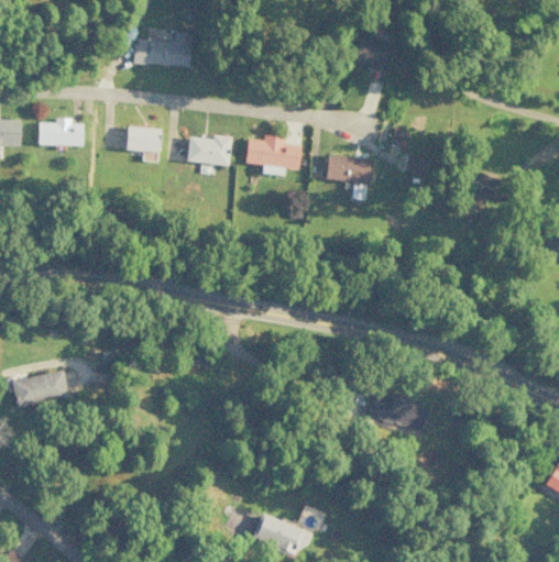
[(194,34),(176,32),(175,42),(138,37),(134,63),(190,68),(194,34)]
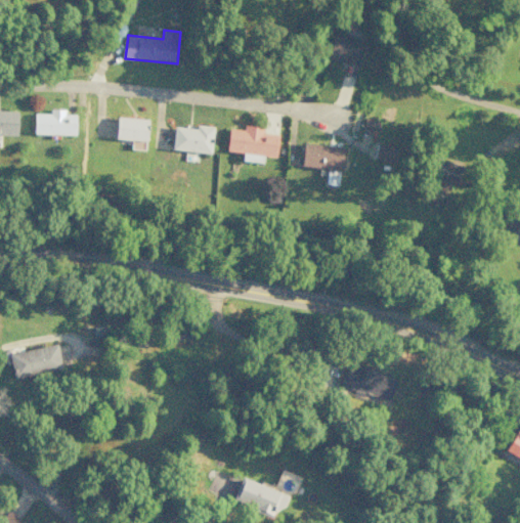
[(370,42),(337,33),(330,60),(362,69),(370,42)]
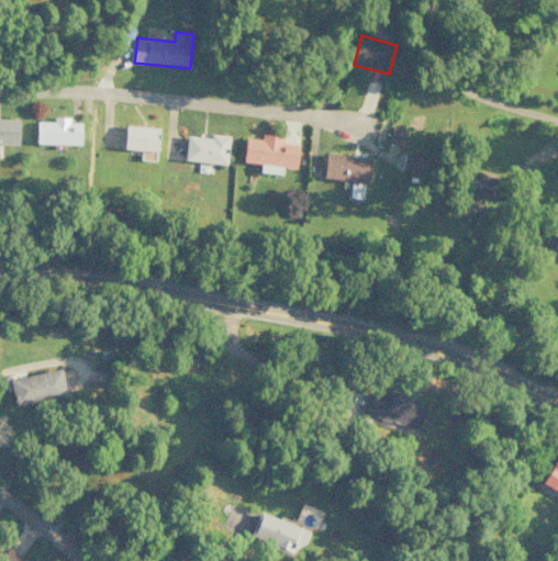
[(84,124),(73,123),(74,119),(56,119),(56,123),(40,122),(38,145),(84,146),(84,124)]
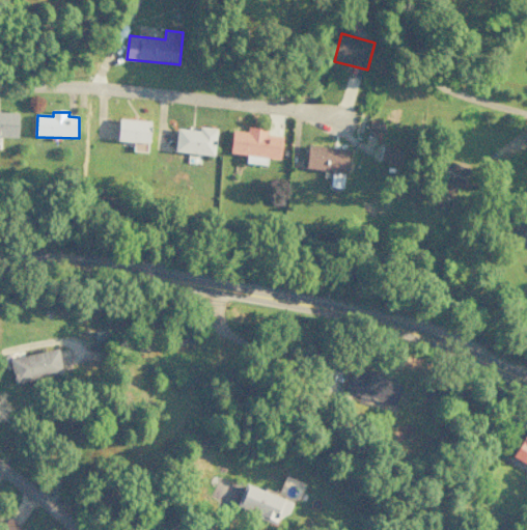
[(0,137),(20,138),(21,114),(0,113),(0,137)]
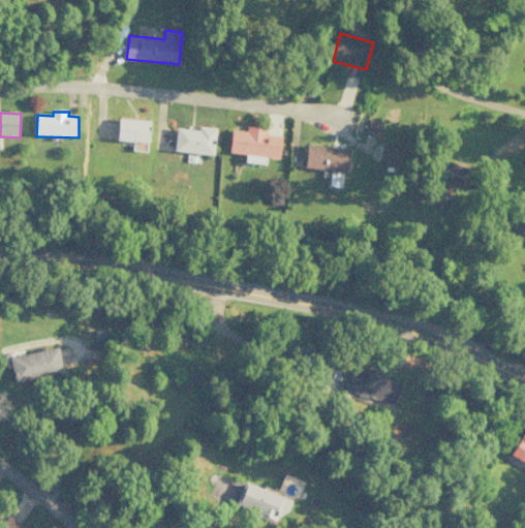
[(119,143),(137,143),(137,150),(149,150),(151,121),(120,119),(119,143)]
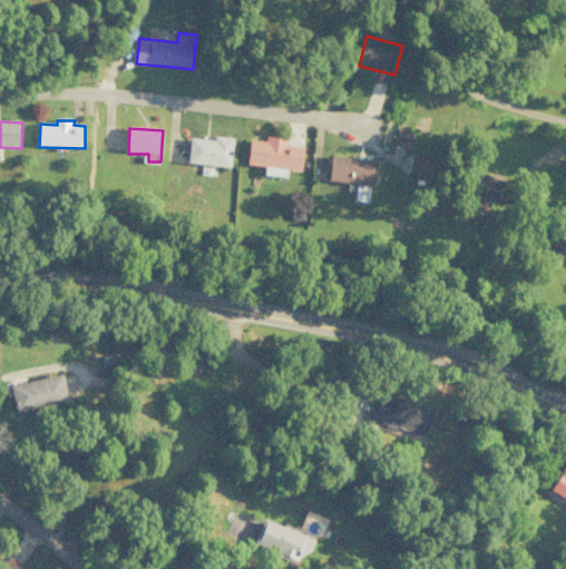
[(410,147),(412,131),(400,129),(398,145),(410,147)]
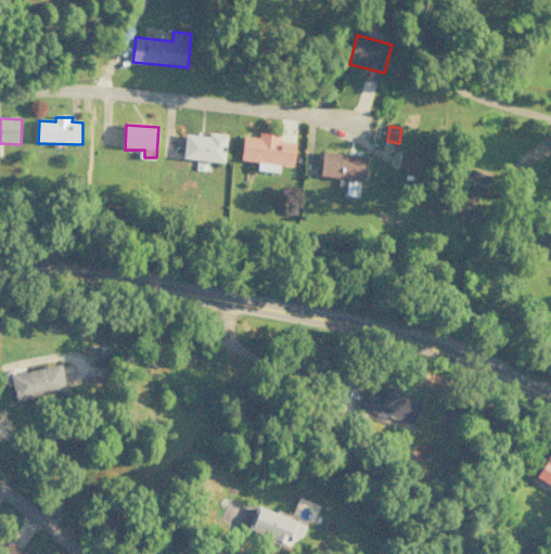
[(229,134),(212,133),(210,137),(188,134),(184,159),(227,164),(229,134)]
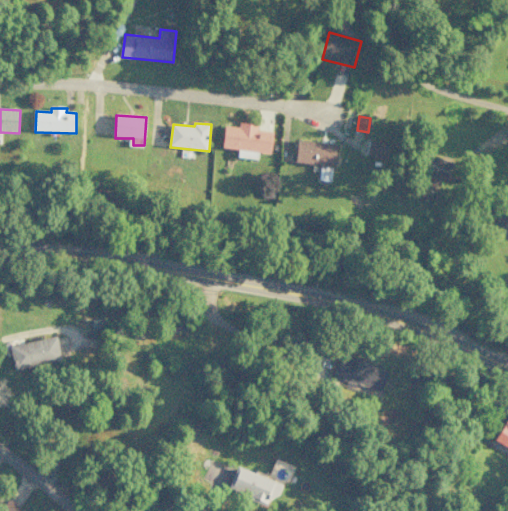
[(275,132),(259,130),(260,125),(241,123),(241,128),(226,126),(224,149),(241,150),(240,158),(260,160),(260,153),(272,154),(275,132)]
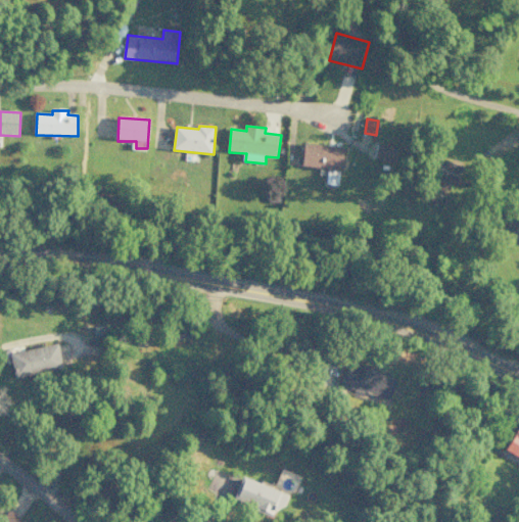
[(345,148),(305,143),(302,167),(342,172),(345,148)]
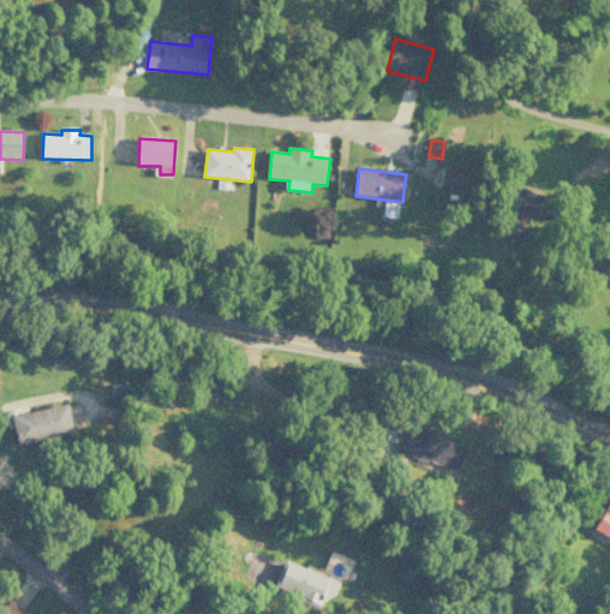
[(466,192),(470,173),(446,168),(442,189),(466,192)]
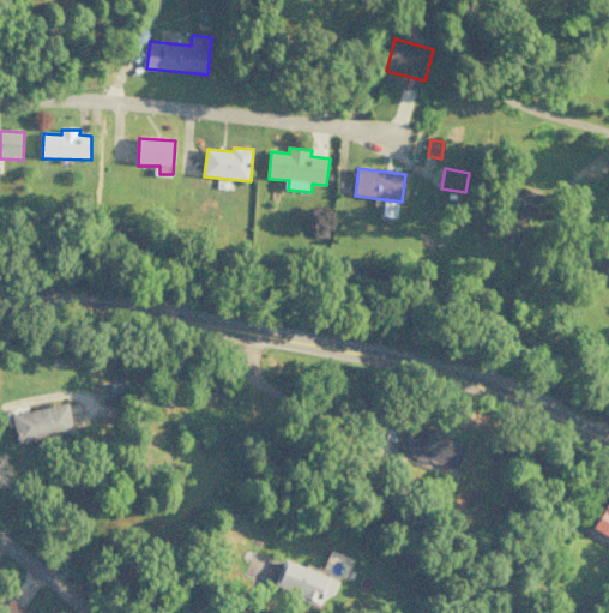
[(537,214),(548,220),(556,202),(547,197),(537,214)]
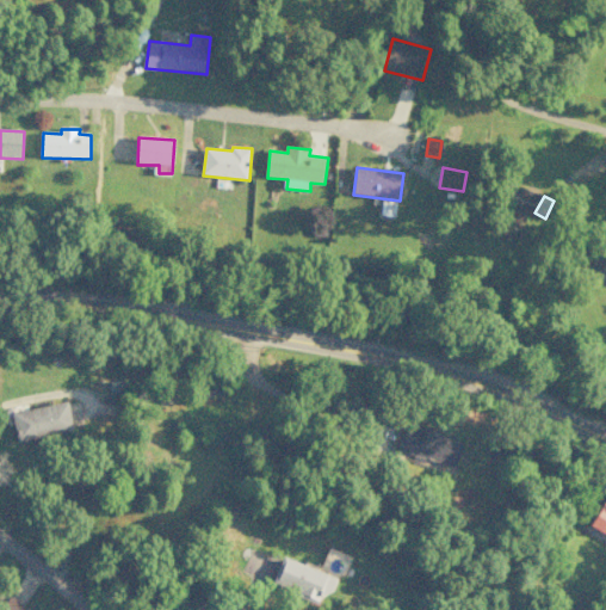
[(112,382),(112,401),(131,401),(130,382),(112,382)]
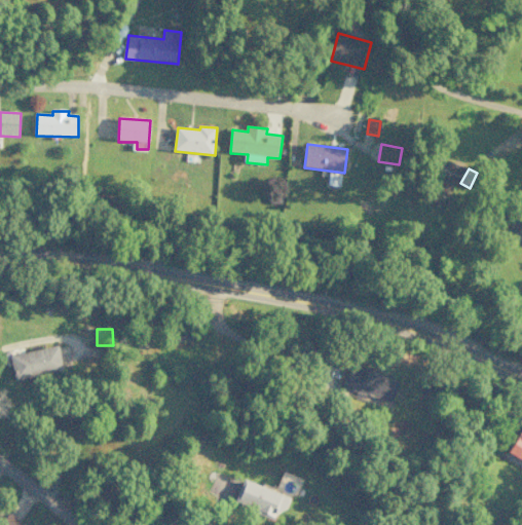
[(65,370),(60,345),(10,357),(16,381),(65,370)]
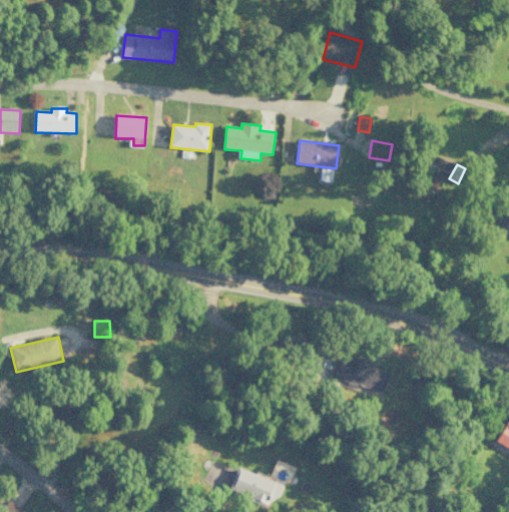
[(385,393),(391,369),(343,356),(336,380),(385,393)]
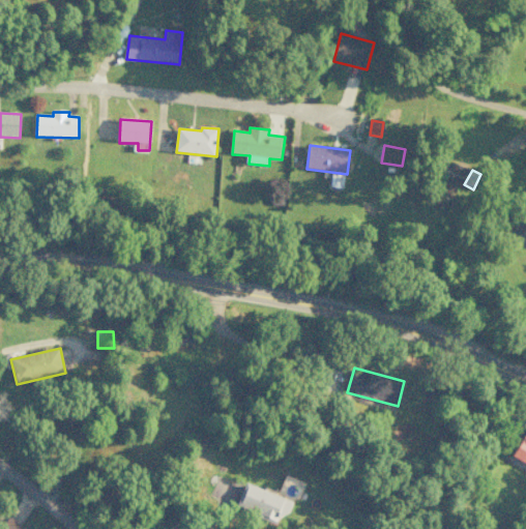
[(525,434),(513,458),(525,464),(525,434)]
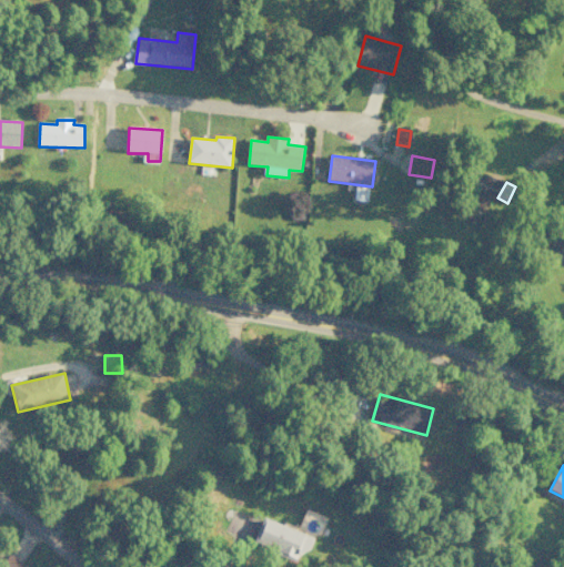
[(311,554),(316,538),(264,517),(254,542),(298,558),(301,550),(311,554)]
